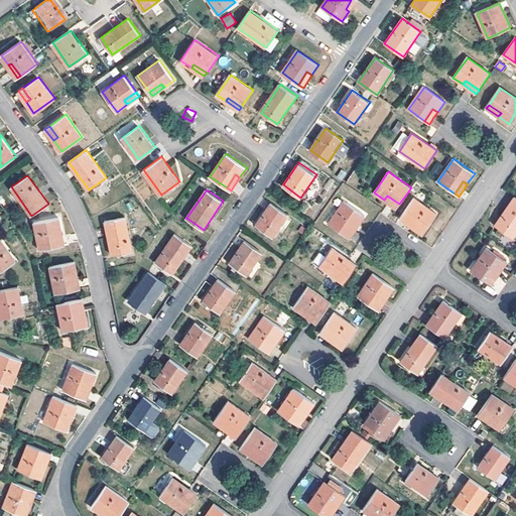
[(399,204),(387,196),(384,200),(388,203),(396,208),(399,204)]
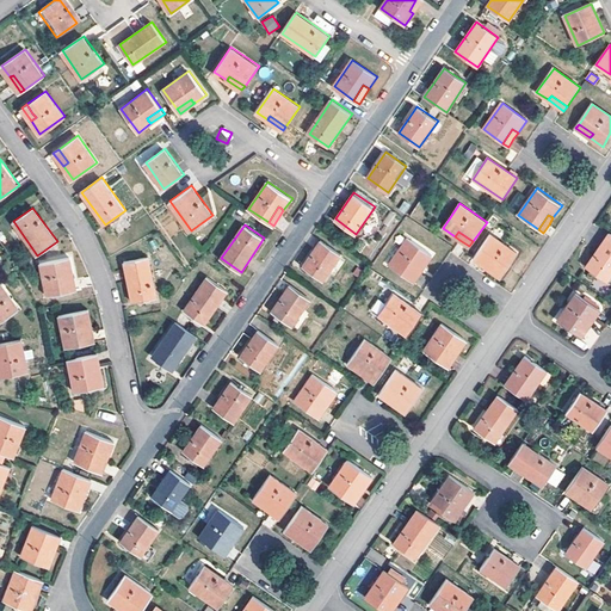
[(491,234),(477,254),(493,265),(489,270),(500,277),(518,252),(491,234)]
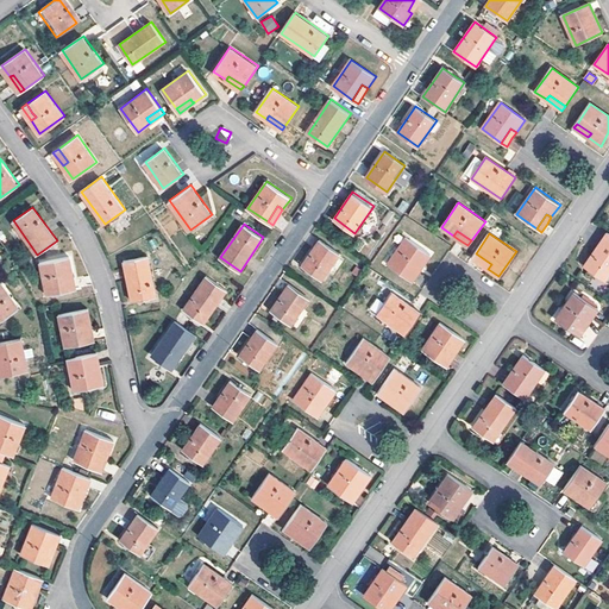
[(589,262),(585,267),(606,281),(608,275),(608,233),(589,262)]
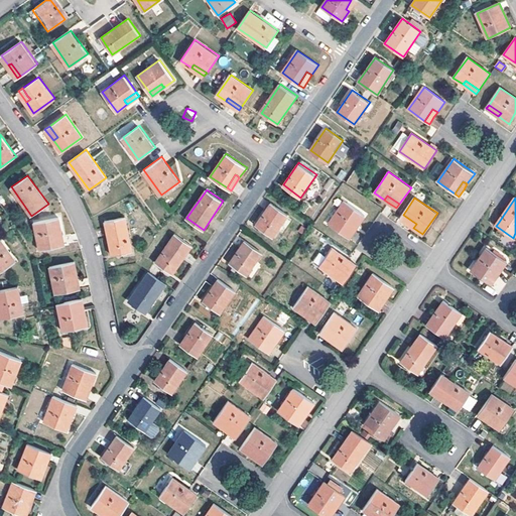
[(271,202),(256,224),(273,236),(288,214),(271,202)]
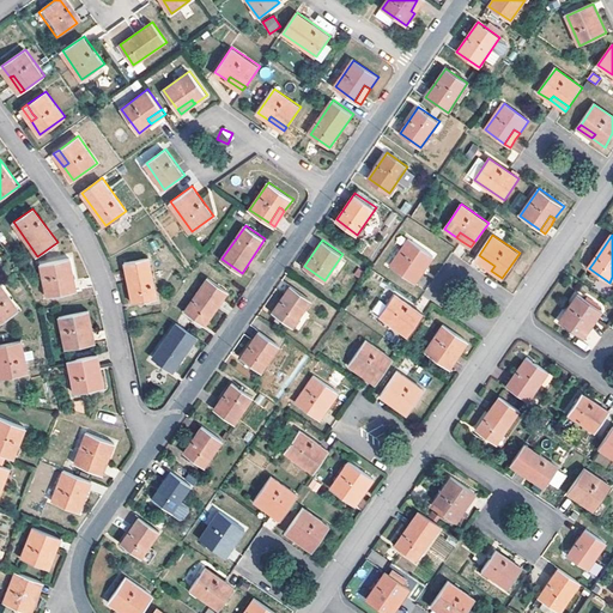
[(408,240),(390,266),(411,280),(420,265),(423,267),(425,268),(434,256),(408,240)]
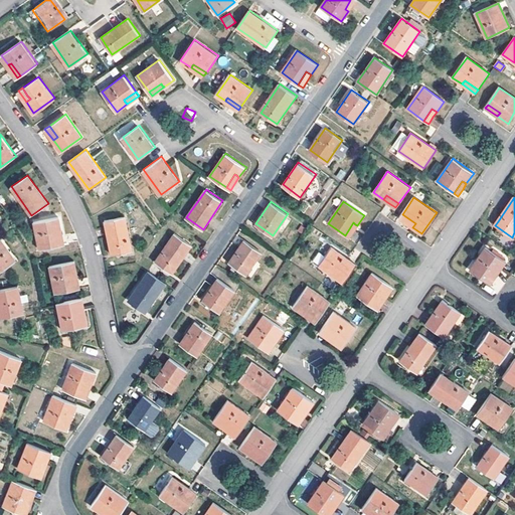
[(415,223),(402,214),(399,218),(405,222),(412,227),(415,223)]
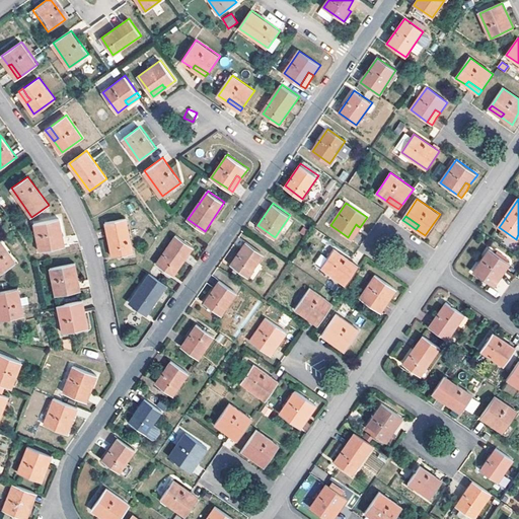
[(41,249),(61,245),(58,231),(62,230),(60,218),(35,223),(41,249)]
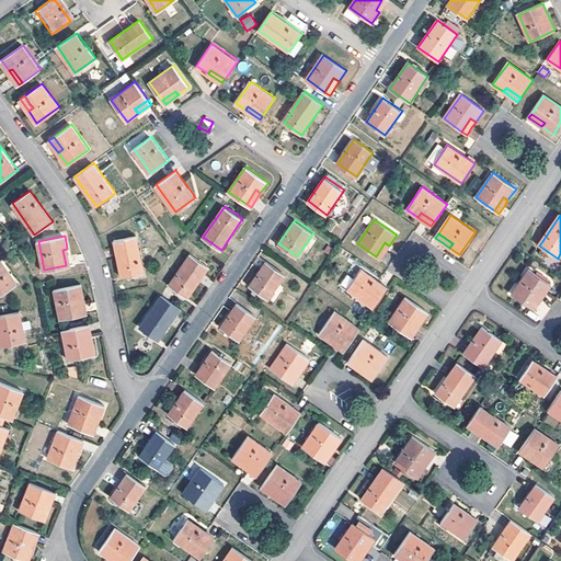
[(137,236),(115,240),(122,276),(145,272),(137,236)]
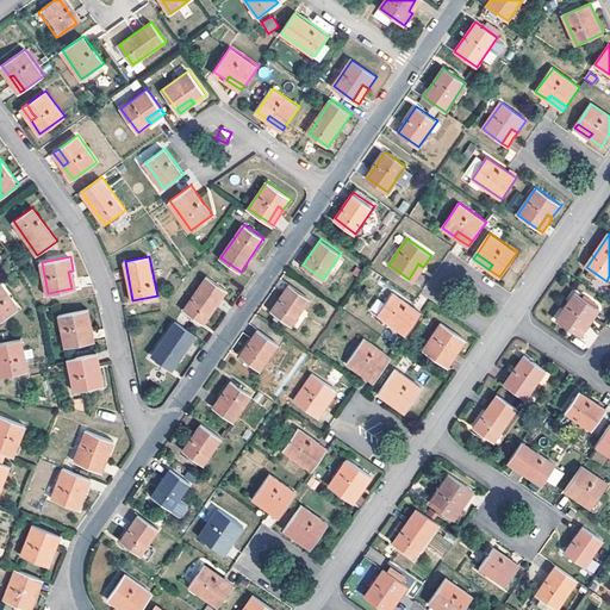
[(418,263),(409,279),(414,281),(423,267),(421,266),(418,263)]
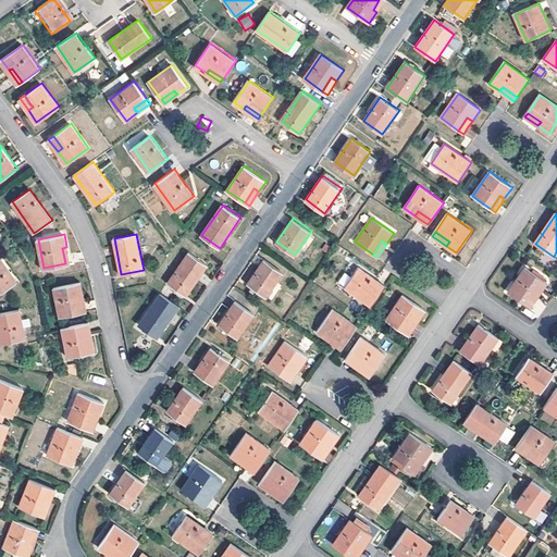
[(189,252),(169,283),(187,296),(208,264),(189,252)]
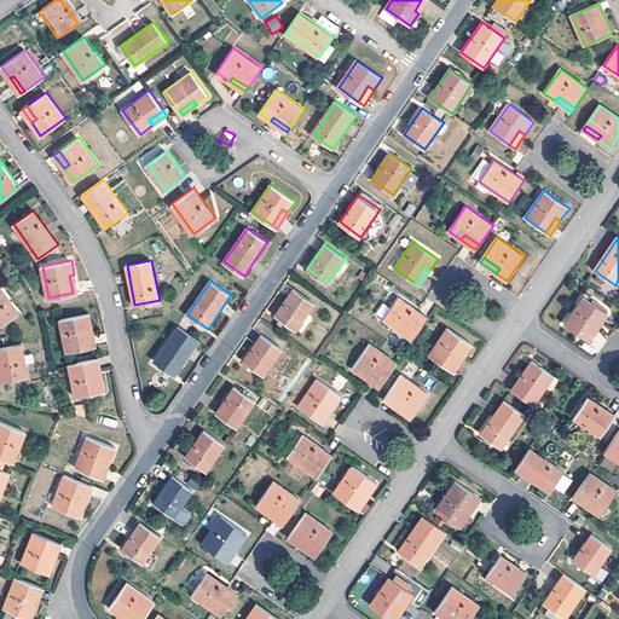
[(1,285),(0,285),(0,325),(19,312),(1,285)]
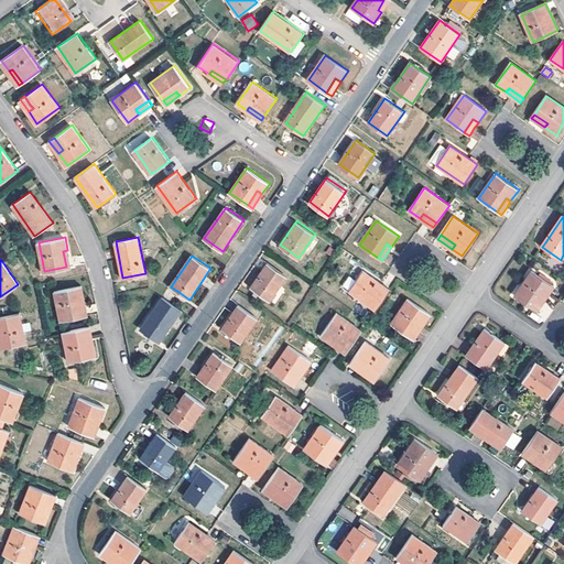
[(268,262),(251,286),(270,300),(286,274),(268,262)]
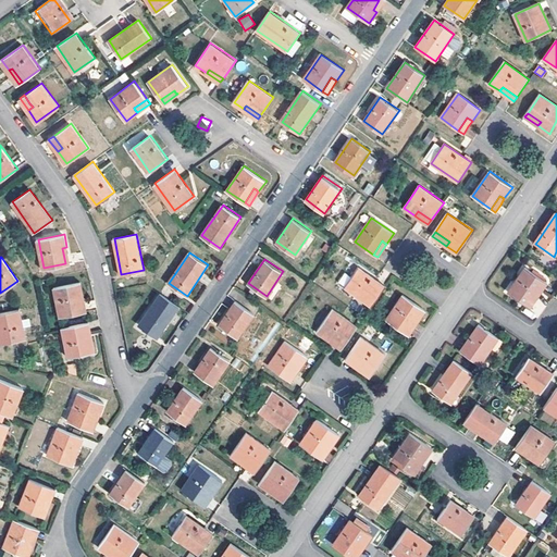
[(525,267),(508,292),(525,305),(536,291),(539,292),(541,294),(548,283),(525,267)]
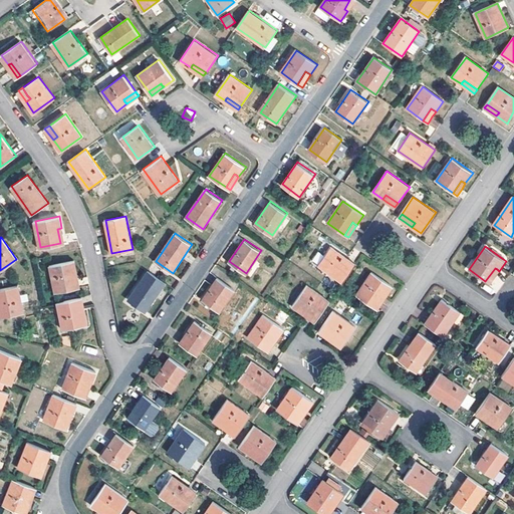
[(331,248),(318,265),(343,283),(355,265),(331,248)]
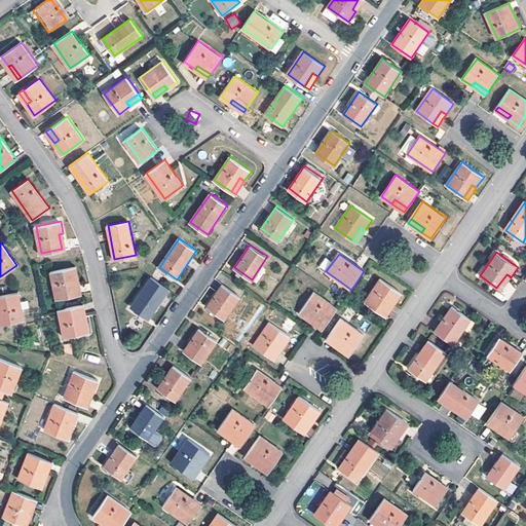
[(327,271),(330,260),(323,258),(320,269),(327,271)]
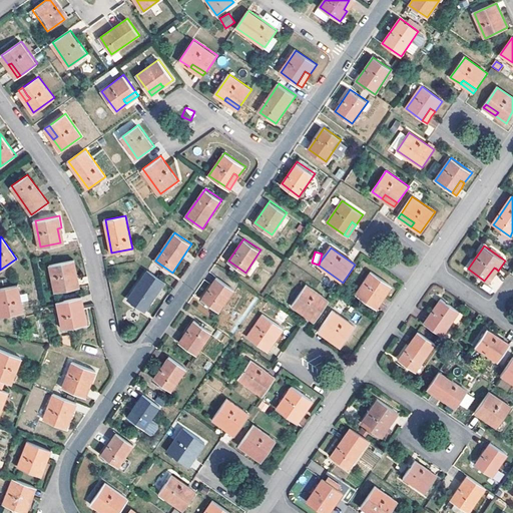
[(55,291),(76,287),(73,273),(77,272),(74,259),(50,264),(55,291)]
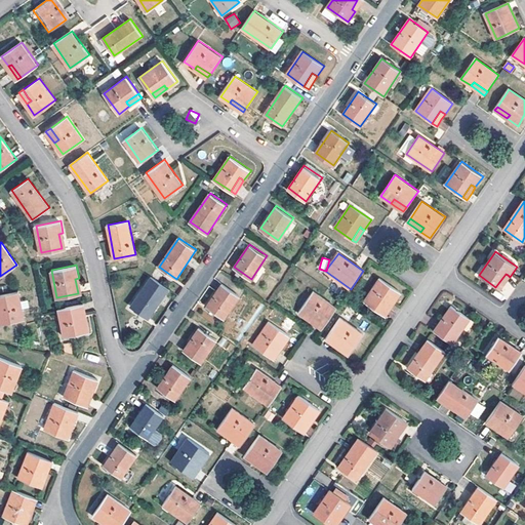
[(500,290),(510,277),(508,275),(506,274),(495,287),(500,290)]
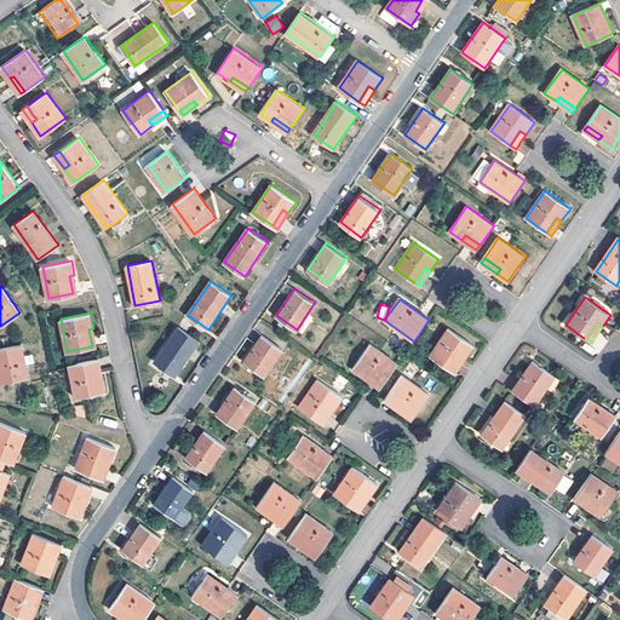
[(179,327),(156,361),(177,374),(200,342),(179,327)]
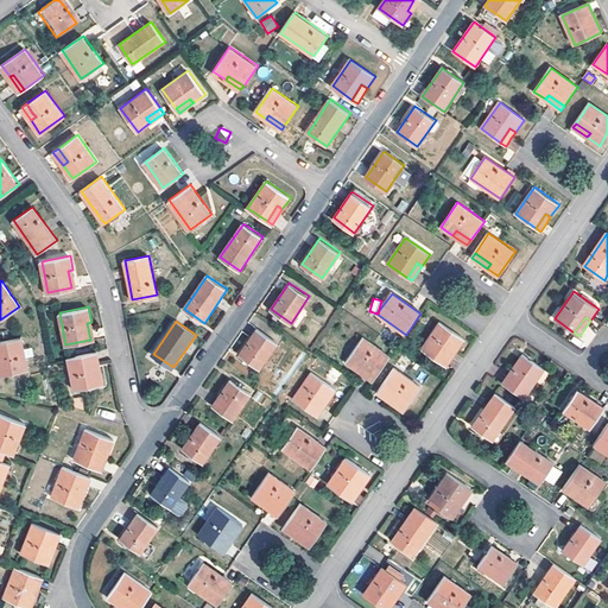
[(441,323),(423,350),(443,365),(448,358),(447,356),(451,349),(454,350),(456,353),(466,340),(441,323)]
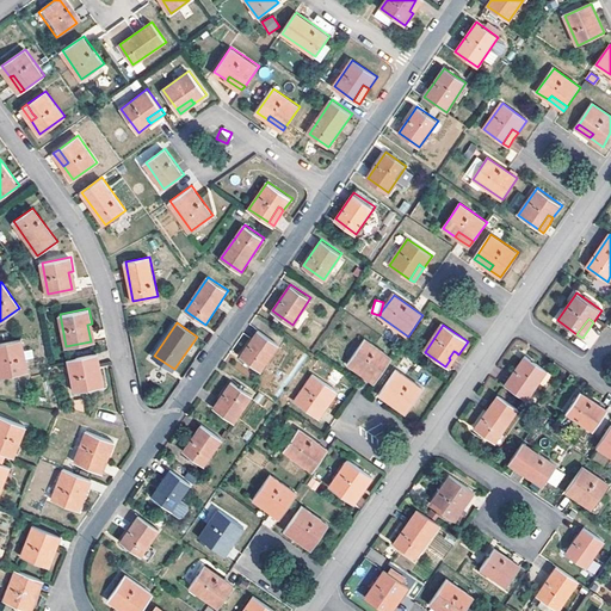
[(259,329),(241,356),(261,369),(279,344),(259,329)]
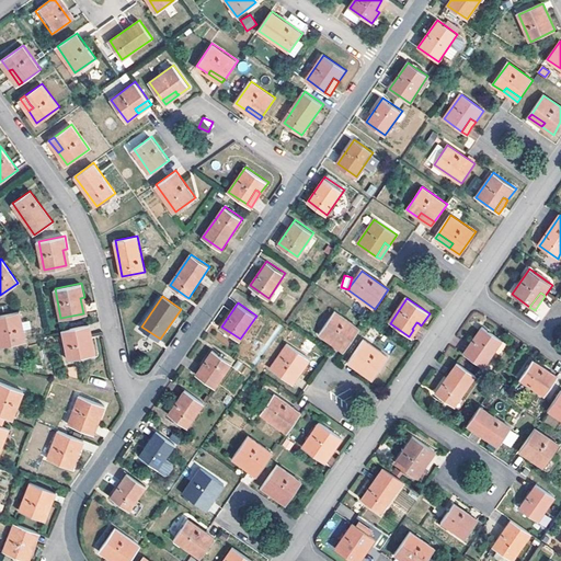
[(535,313),(542,318),(549,307),(541,302),(535,313)]
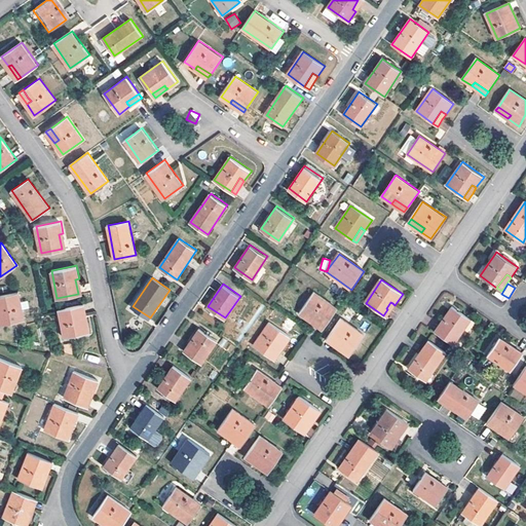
[(19,291),(0,295),(0,305),(1,309),(0,309),(0,324),(24,320),(22,309),(21,301),(19,291)]
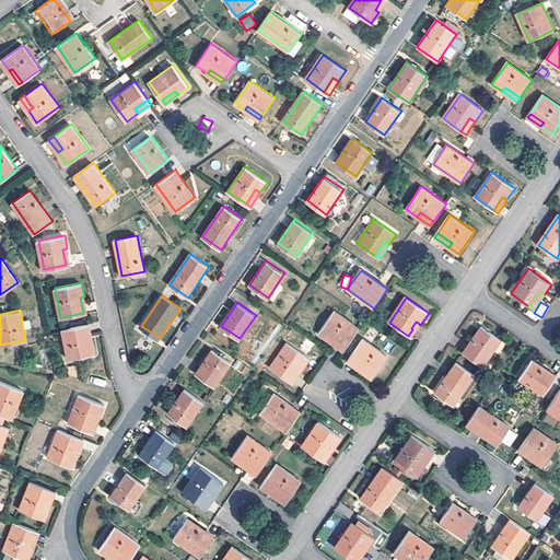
[(335,312),(319,334),(329,341),(333,337),(347,347),(359,329),(335,312)]
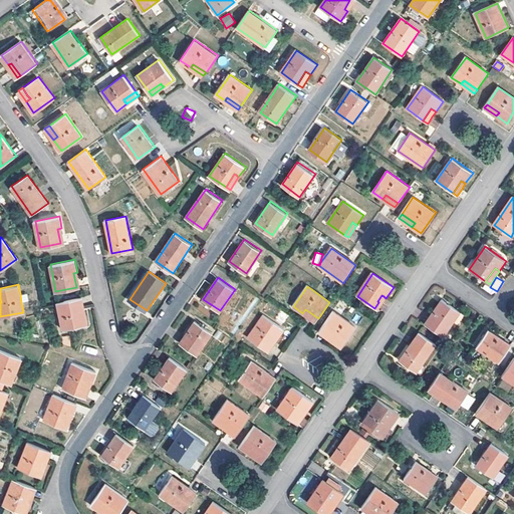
[(20,294),(21,302),(29,300),(27,293),(20,294)]
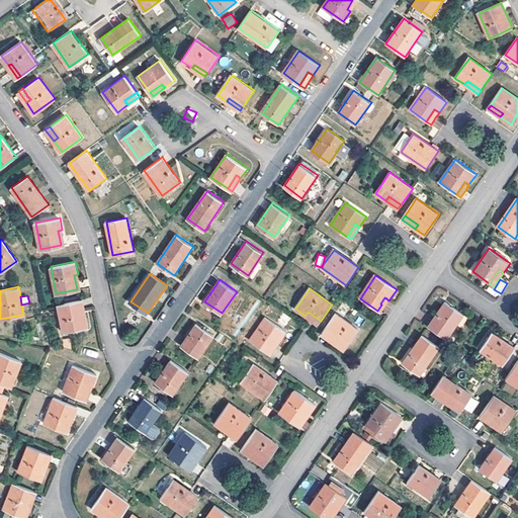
[(381,305),(377,311),(380,313),(389,300),(386,298),(384,297),(380,304),(381,305)]
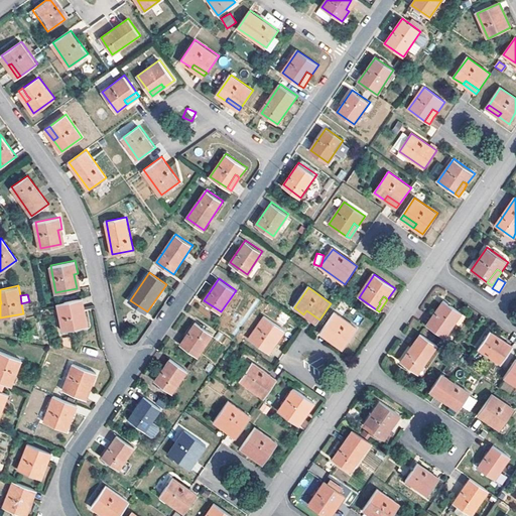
[(83,297),(77,298),(81,314),(86,312),(83,297)]
